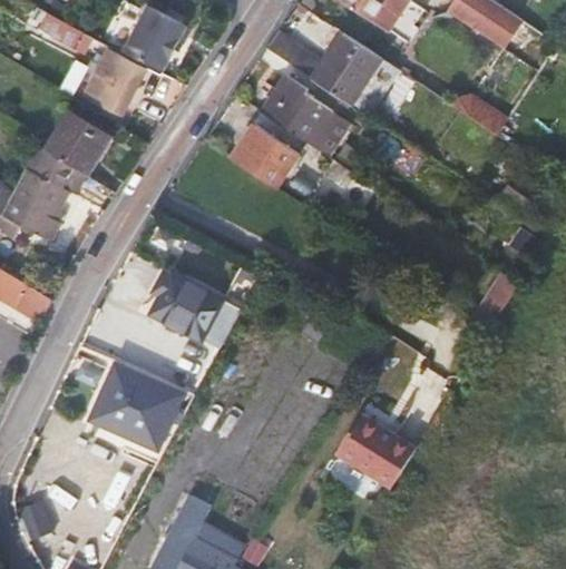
[(122,45),(144,0),(120,0),(103,35),(122,45)]
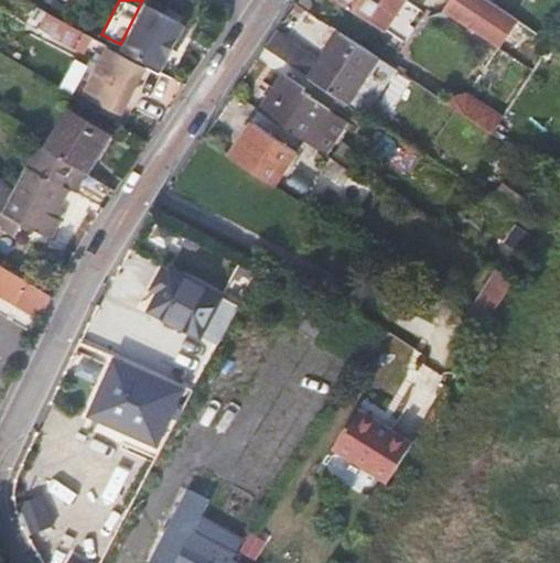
[(332,0),(365,22),(379,0),(332,0)]
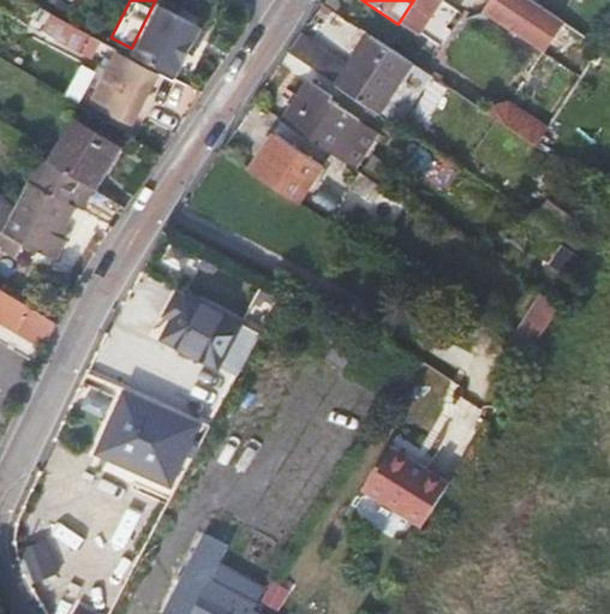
[(455,9),(442,0),(413,0),(398,24),(430,46),(455,9)]
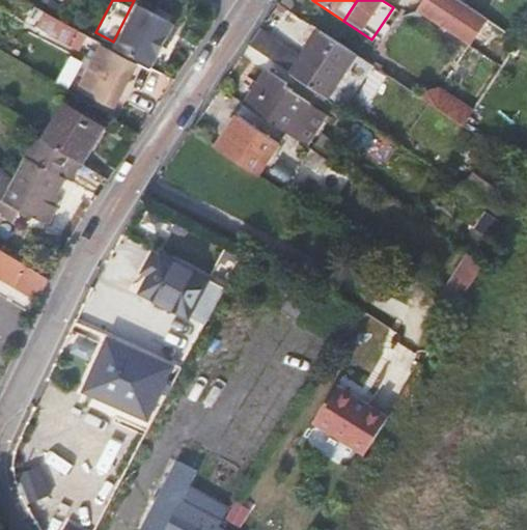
[(465,43),(481,18),(454,0),(418,0),(413,8),(465,43)]
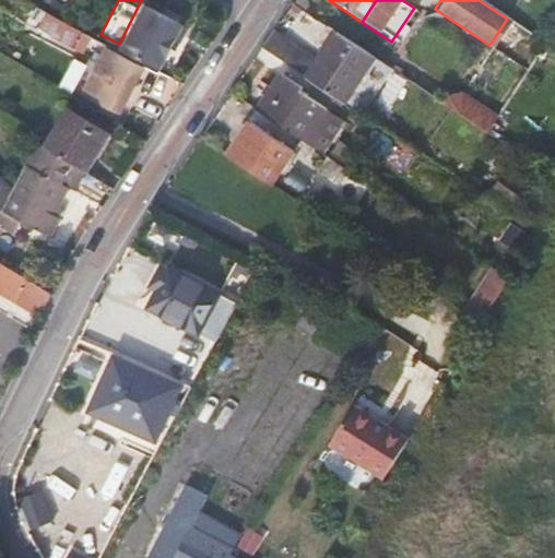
[(140,64),(155,73),(170,44),(179,26),(142,7),(117,52),(140,64)]
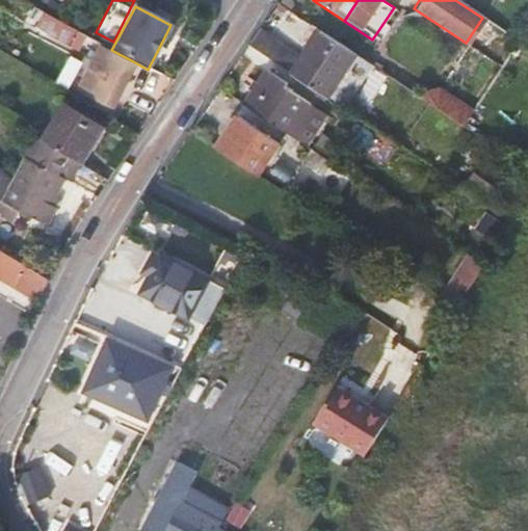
[(61,24),(53,36),(68,45),(76,31),(61,24)]
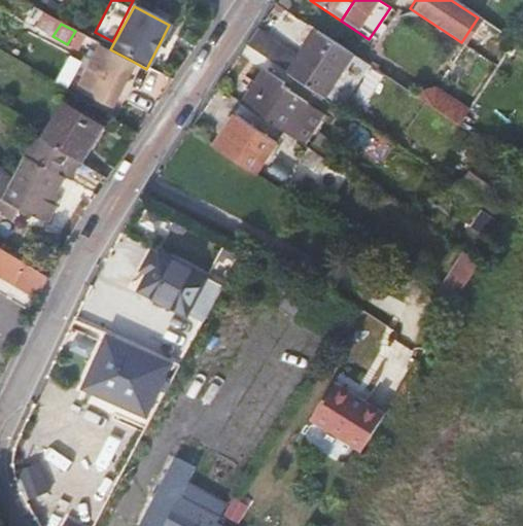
[(169,25),(161,41),(166,44),(175,28),(169,25)]
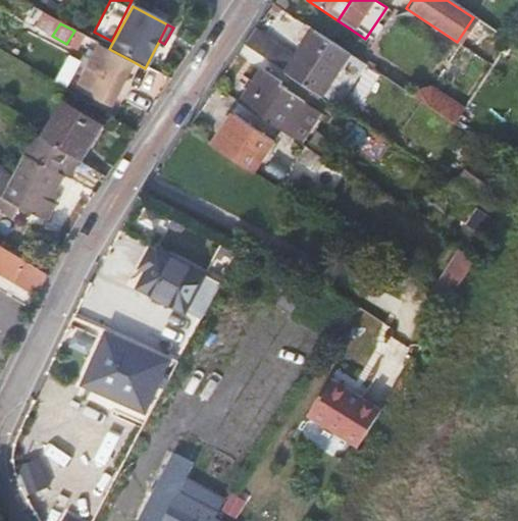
[(251,30),(241,45),(281,72),(293,56),(251,30)]
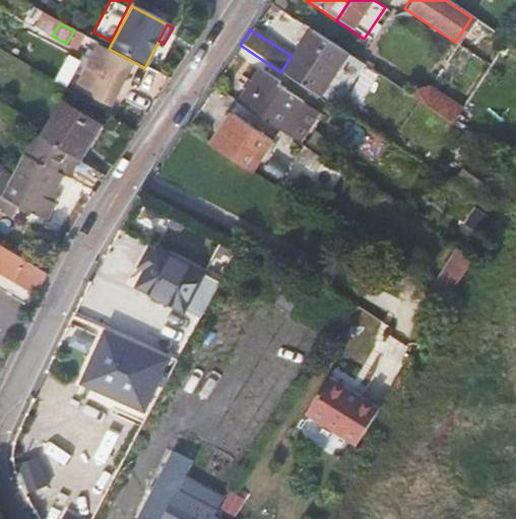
[(314,94),(315,95),(343,54),(309,30),(292,56),(280,72),(289,79),(314,94)]
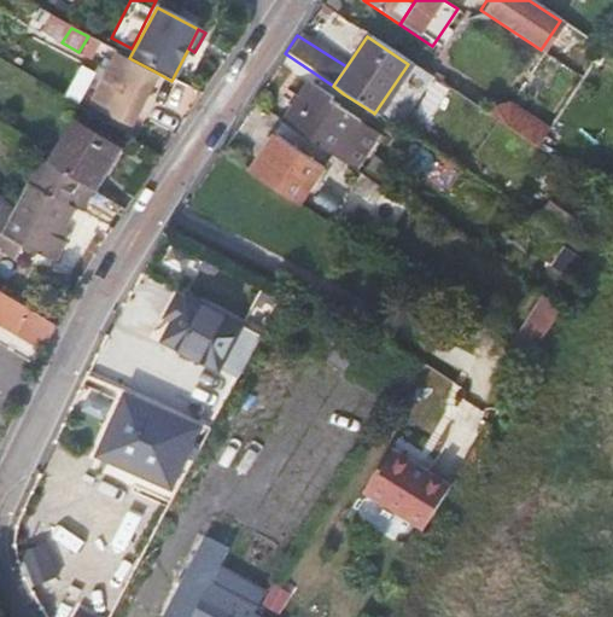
[(126,122),(155,71),(129,58),(116,51),(88,102),(126,122)]
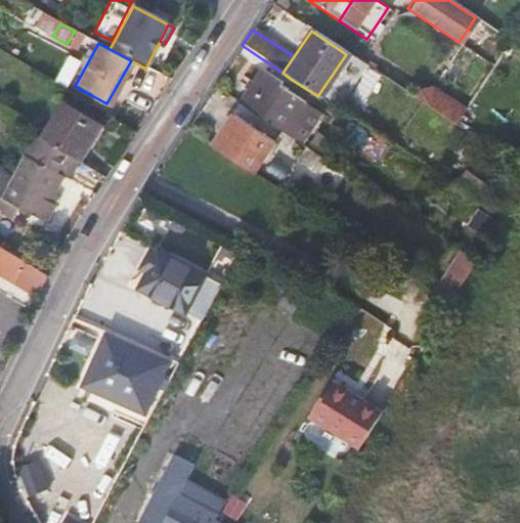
[(246,92),(237,105),(282,134),(301,105),(307,110),(316,95),(292,80),(286,88),(261,71),(250,86),(246,83),(242,89),(246,92)]
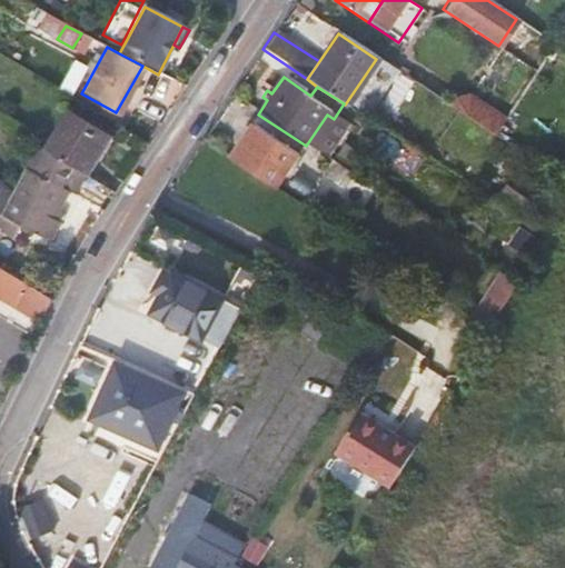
[(76,170),(81,172),(105,136),(63,109),(41,148),(69,166),(76,170)]
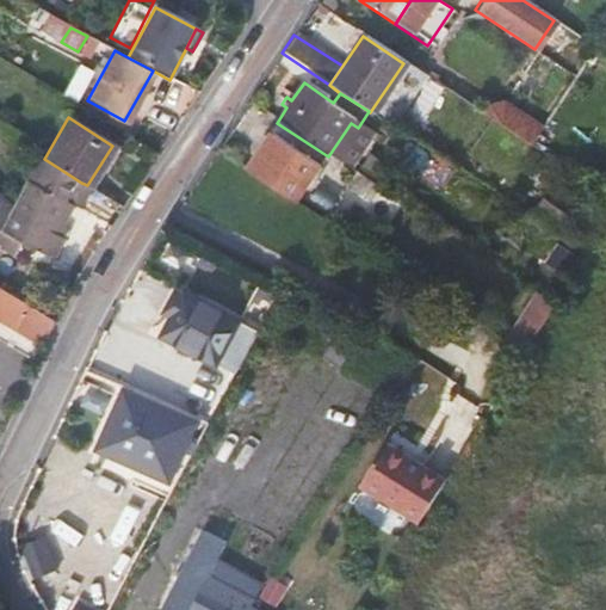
[(269,136),(246,171),(295,204),(319,168),(269,136)]
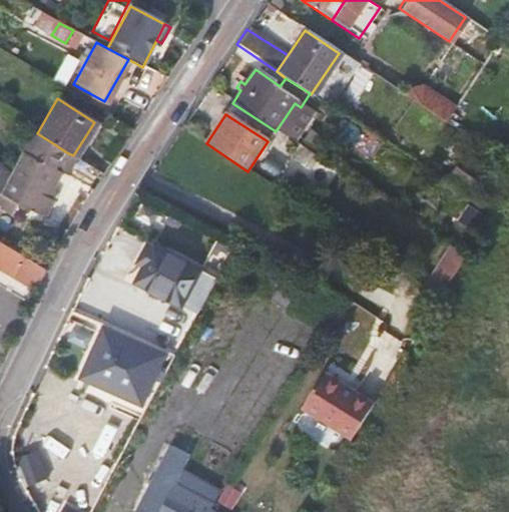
[(14,142),(19,133),(5,125),(0,134),(14,142)]
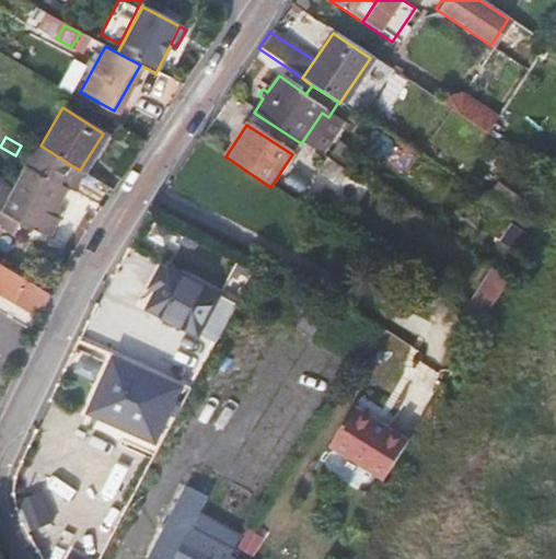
[(68,163),(41,146),(37,143),(9,195),(0,209),(0,212),(23,224),(43,235),(53,216),(49,212),(74,167),(68,163)]
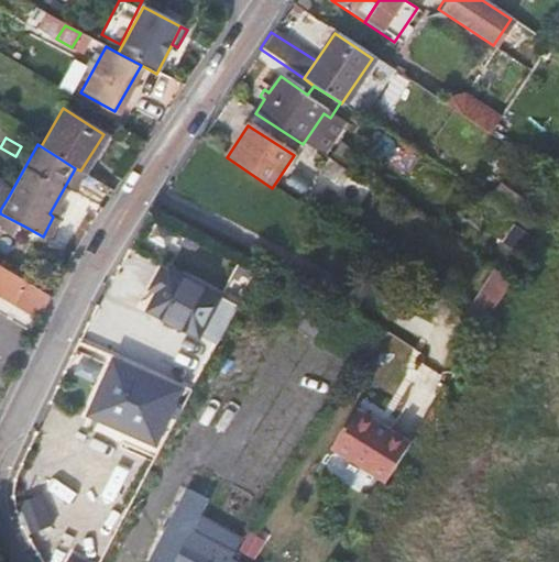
[(339,190),(349,175),(329,162),(318,177),(339,190)]
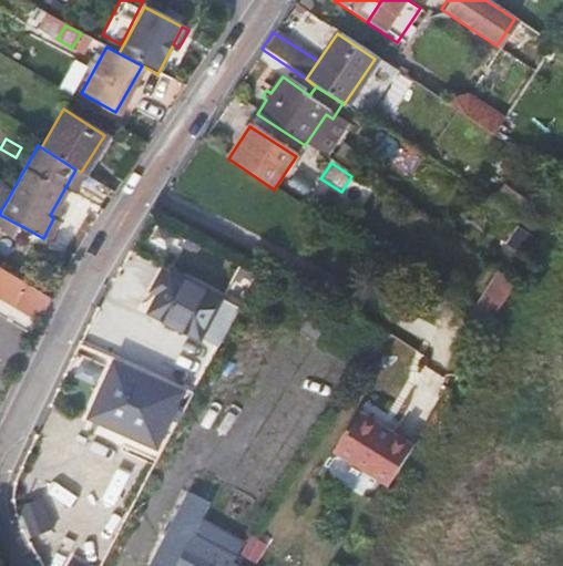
[(0,212),(9,197),(0,189),(0,212)]
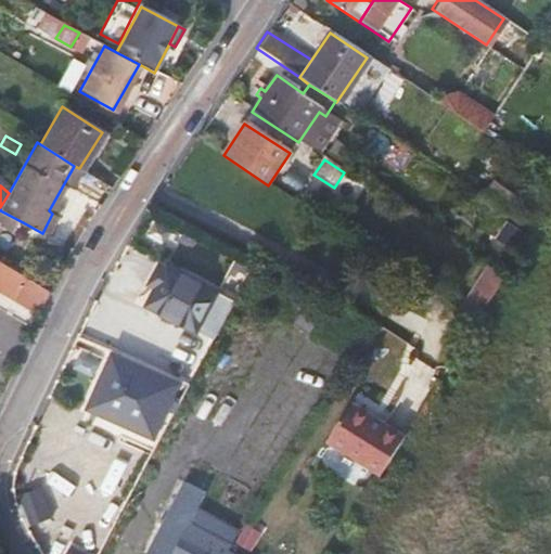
[(0,224),(16,234),(23,222),(0,210),(0,224)]
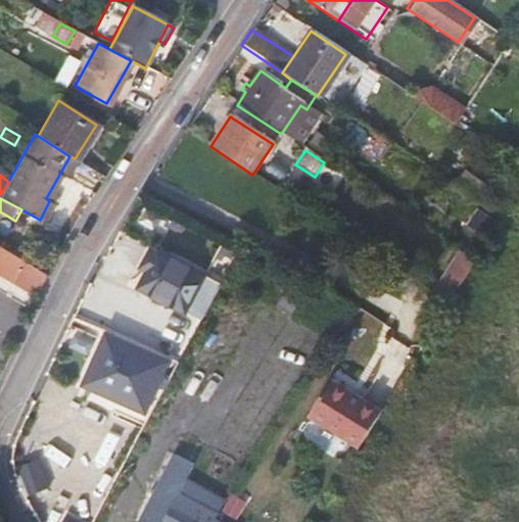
[(46,275),(0,246),(0,268),(36,290),(46,275)]
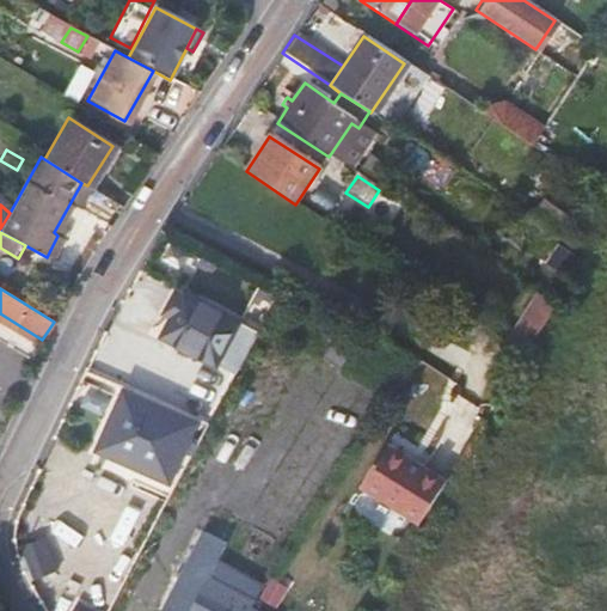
[(538,297),(529,310),(545,319),(552,307),(538,297)]
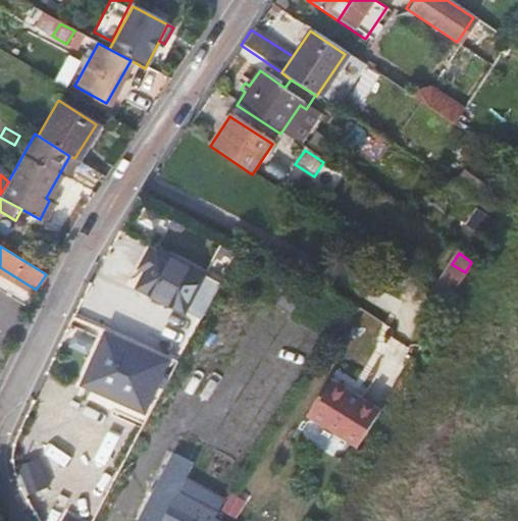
[(185,316),(204,280),(158,256),(140,291),(185,316)]
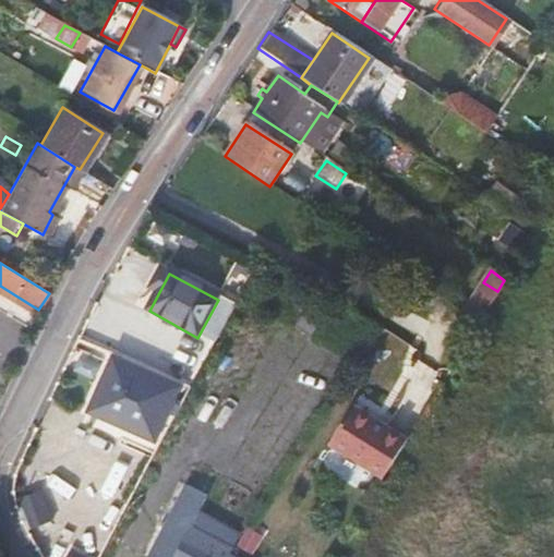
[(483,282),(469,305),(482,314),(497,291),(483,282)]
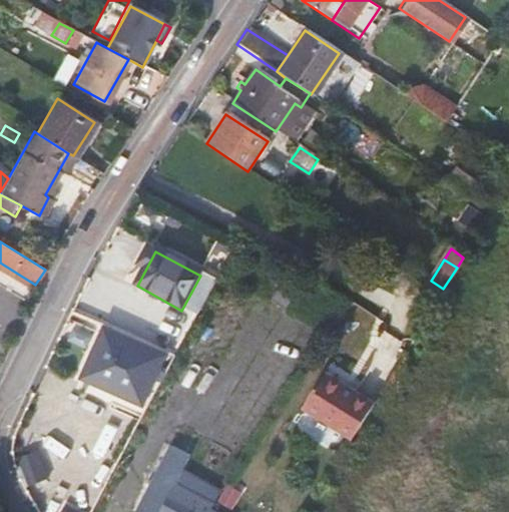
[(431,281),(424,291),(437,300),(443,289),(431,281)]
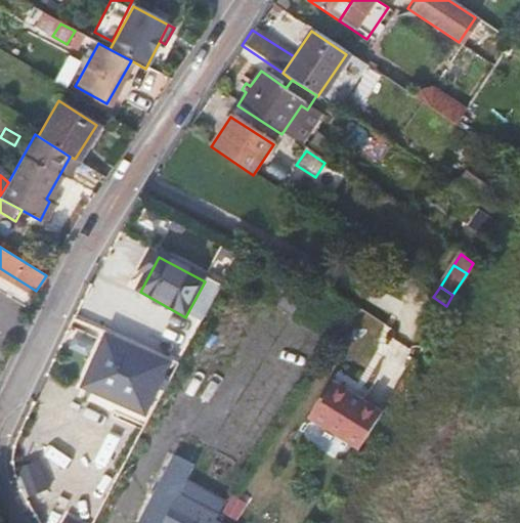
[(146,419),(170,361),(106,334),(83,390),(146,419)]
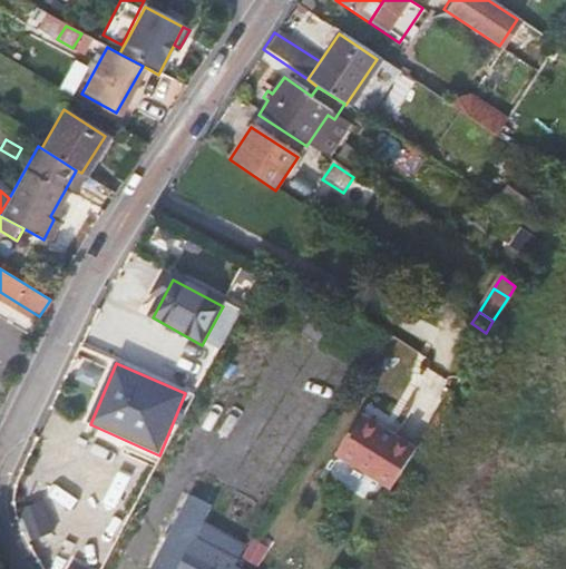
[(383,494),(409,453),(388,440),(384,444),(352,424),(329,460),(383,494)]
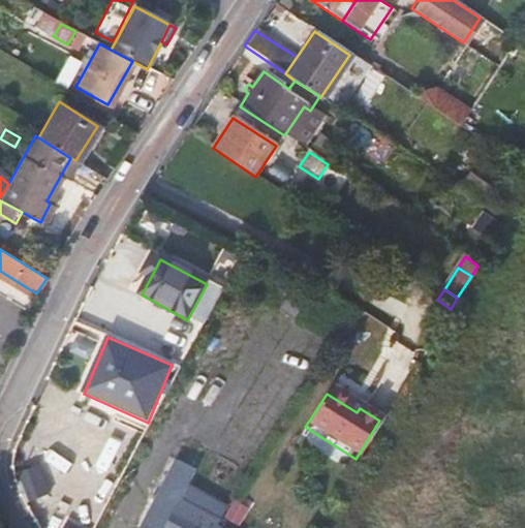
[(196,469),(177,458),(158,493),(178,504),(183,507),(186,508),(206,520),(216,525),(226,506),(188,486),(196,469)]
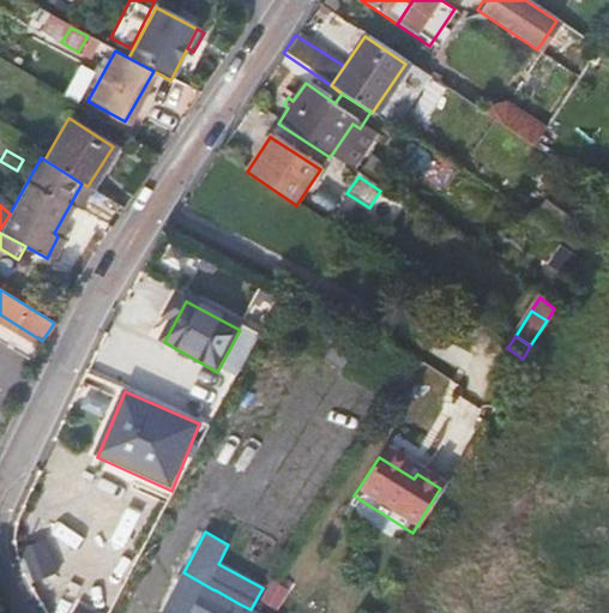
[(112,612),(128,582),(104,570),(80,612),(112,612)]
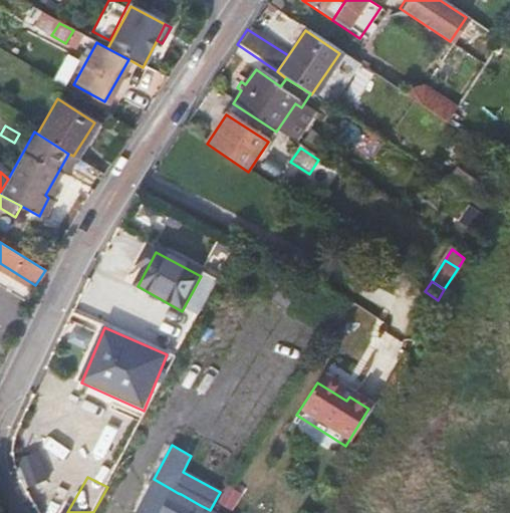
[(136,512),(147,494),(153,481),(147,478),(129,511),(132,512),(136,512)]
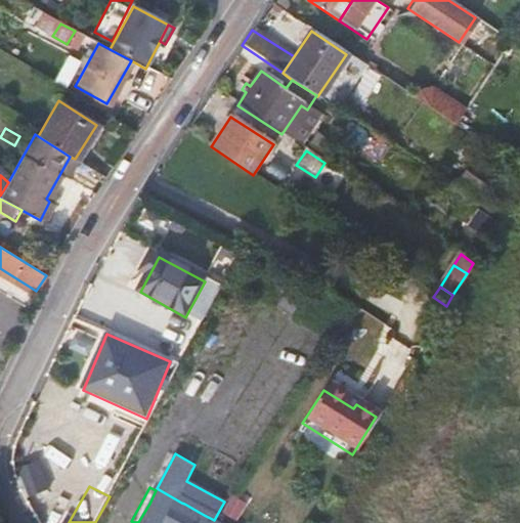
[(176,499),(157,488),(156,490),(149,504),(169,514),(172,508),(176,499)]
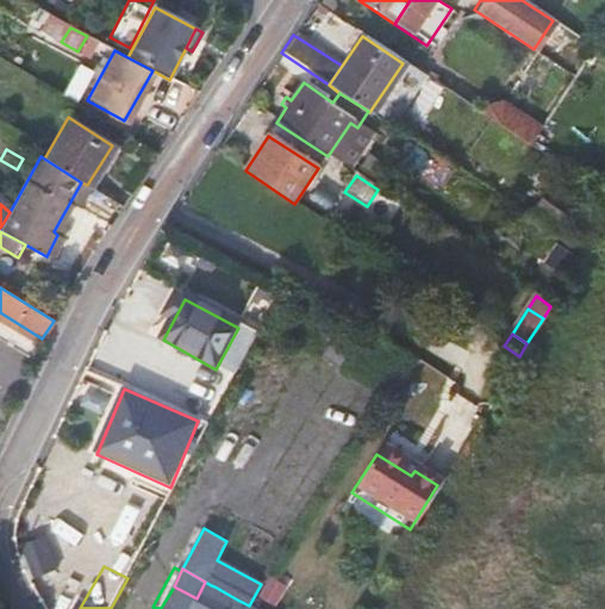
[(211,585),(205,582),(200,591),(205,594),(211,585)]
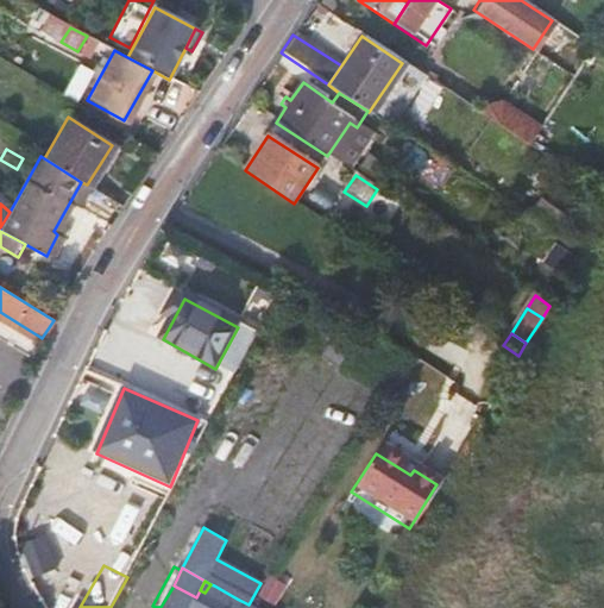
[(161,607),(190,607),(196,597),(174,585),(161,607)]
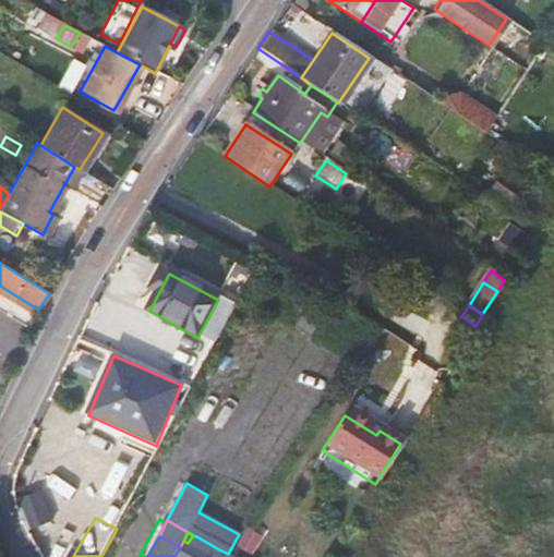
[(217,556),(213,555),(217,548),(196,536),(183,556),(217,556)]
